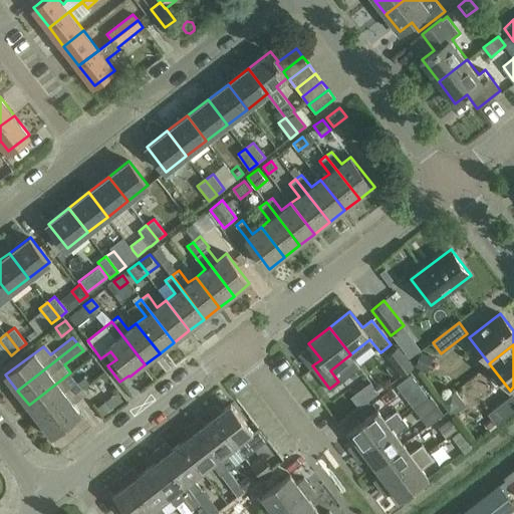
[(399,345),(386,355),(401,375),(414,365),(399,345)]
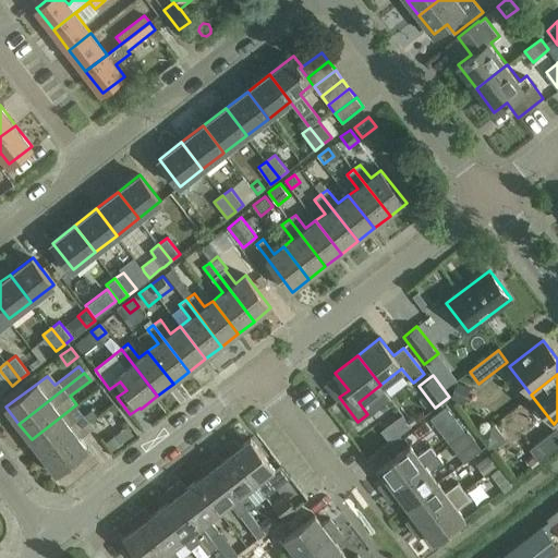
[(451,397),(462,402),(469,387),(458,383),(451,397)]
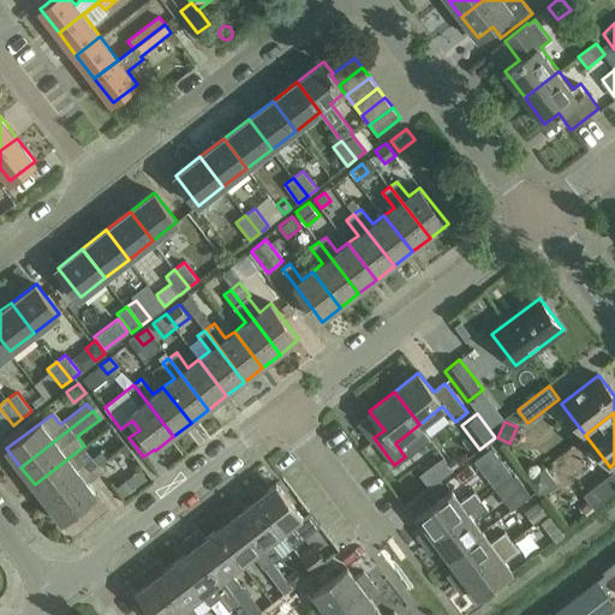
[(99,464),(84,446),(35,484),(48,502),(99,464)]
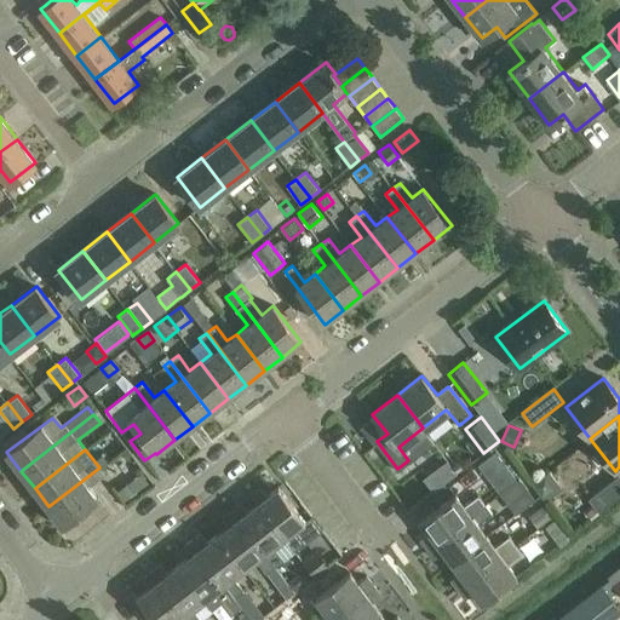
[(452,476),(458,472),(447,459),(424,477),(434,491),(452,476)]
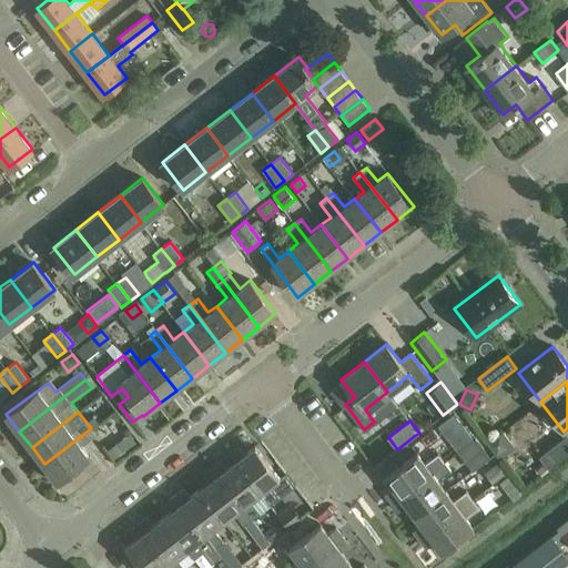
[(463,425),(449,435),(459,448),(473,438),(463,425)]
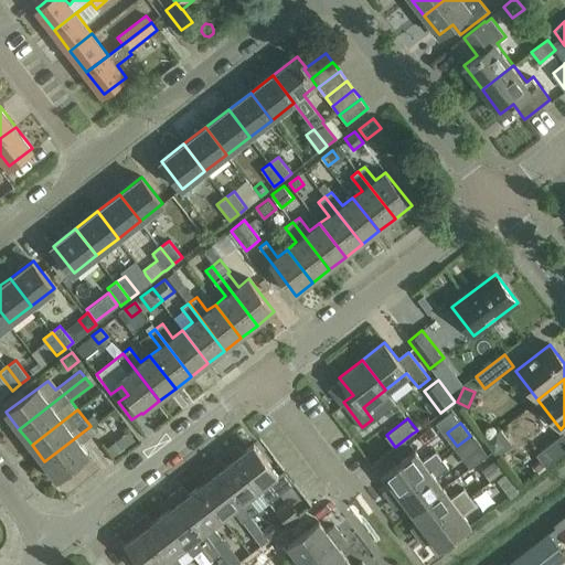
[(96,433),(91,426),(44,461),(57,479),(91,454),(82,444),(96,433)]
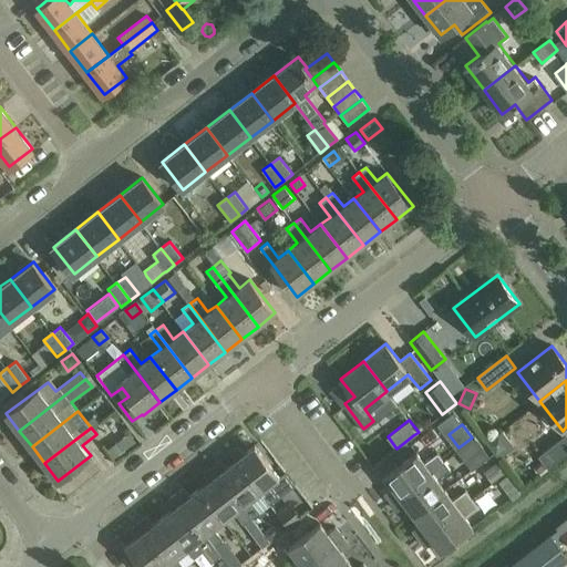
[(487,442),(498,456),(513,445),(502,431),(487,442)]
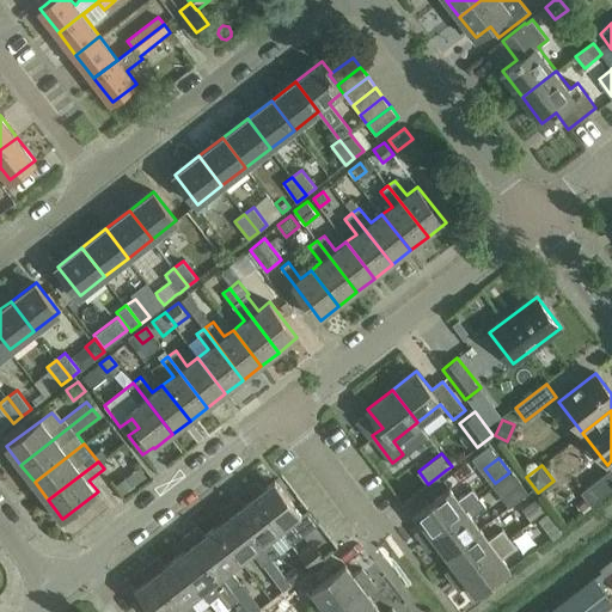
[(581,513),(592,505),(611,488),(611,467),(581,491),(585,496),(575,503),(581,513)]
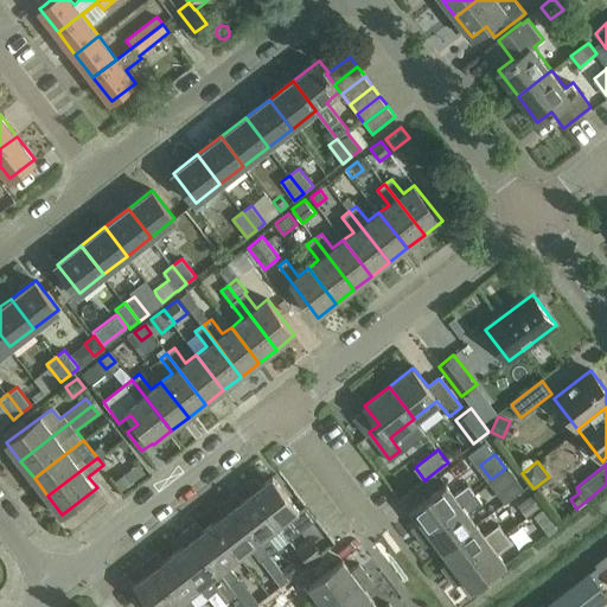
[(521,489),(505,468),(491,479),(489,480),(504,502),(521,489)]
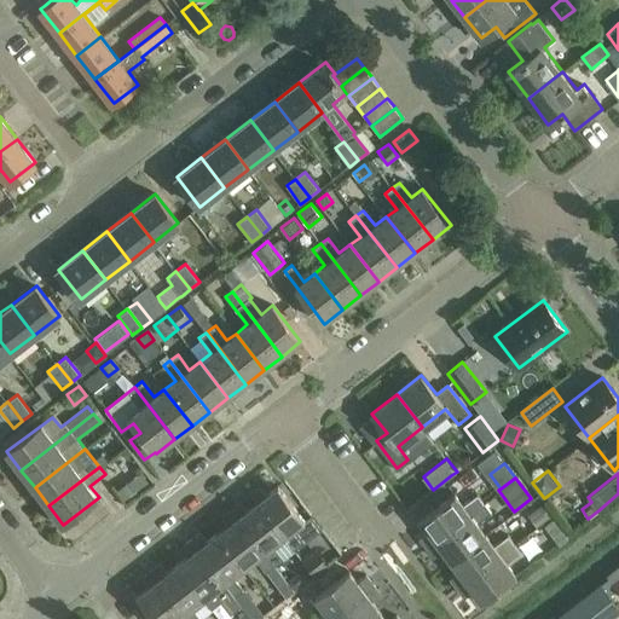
[(137,491),(129,481),(120,487),(126,497),(137,491)]
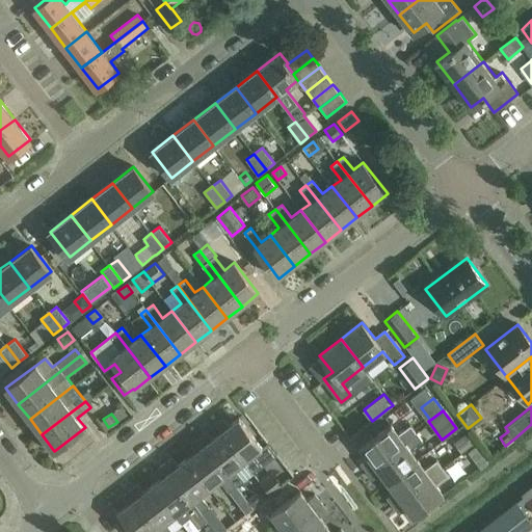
[(221,431),(244,460),(253,473),(261,467),(251,454),(262,447),(239,418),(230,425),(223,417),(215,424),(221,431)]
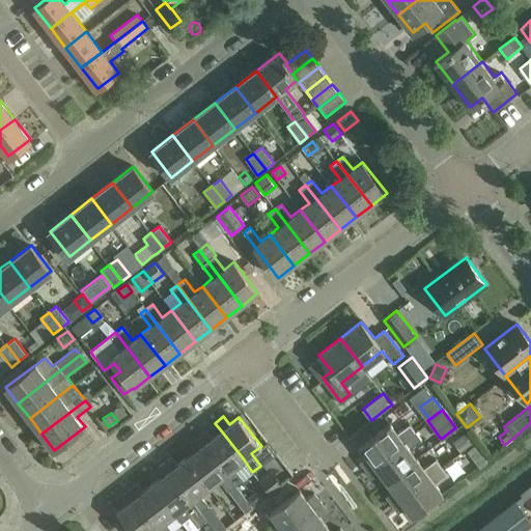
[(367,468),(415,431),(410,424),(397,434),(389,423),(360,446),(366,455),(360,460),(367,468)]
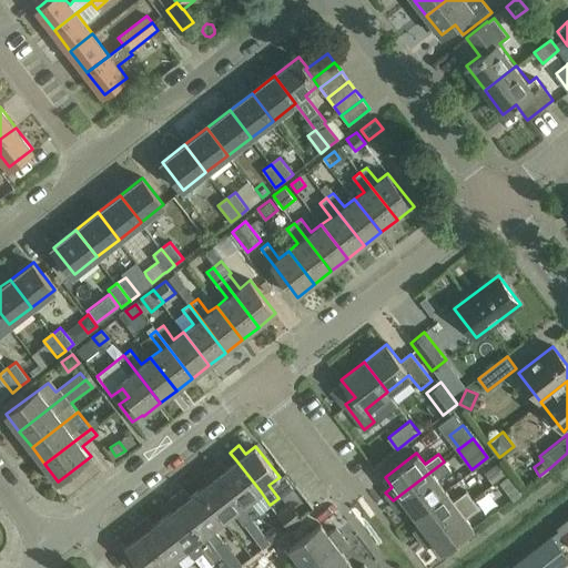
[(220,459),(211,467),(252,520),(261,514),(250,499),(261,492),(236,460),(226,468),(220,459)]
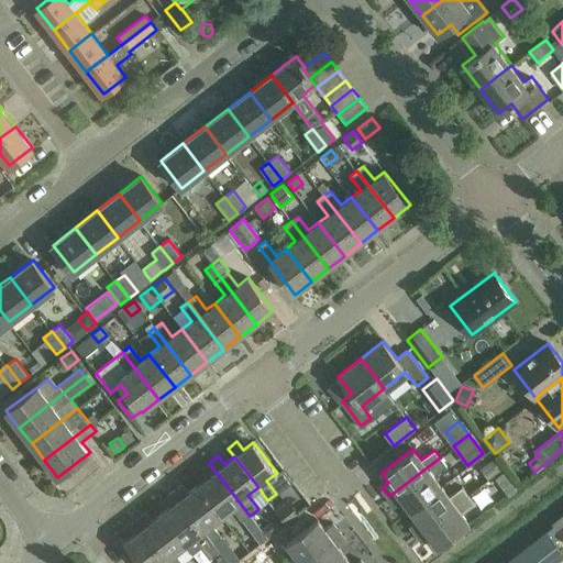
[(448,467),(440,457),(389,496),(396,505),(403,499),(409,509),(441,485),(434,477),(448,467)]
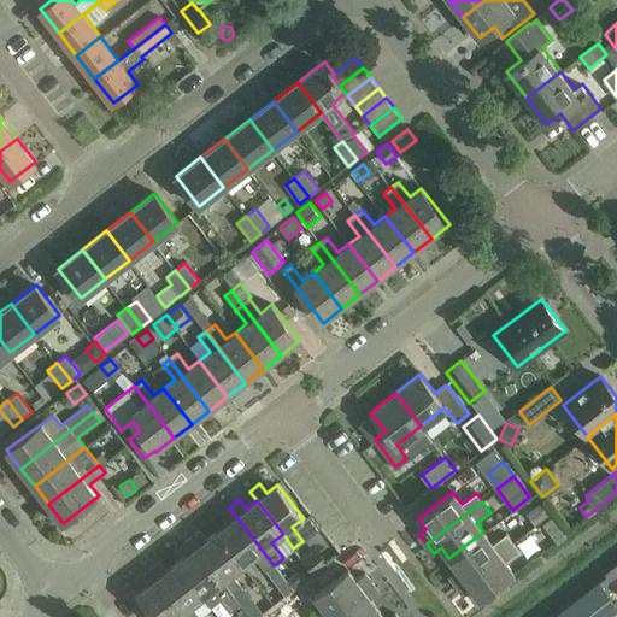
[(534,526),(540,521),(550,513),(541,503),(524,515),(534,526)]
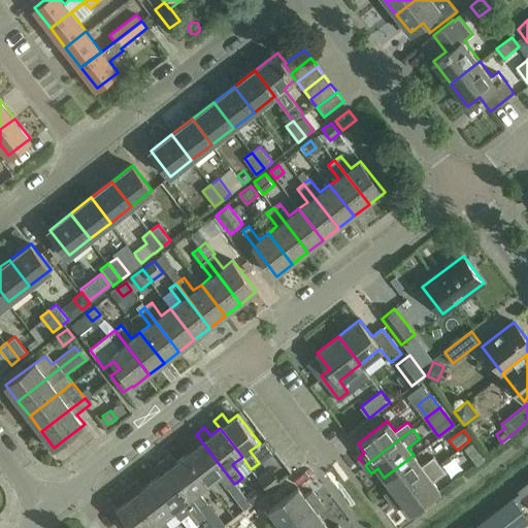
[(194,448),(186,455),(207,484),(217,476),(227,489),(234,484),(196,434),(188,440),(194,448)]
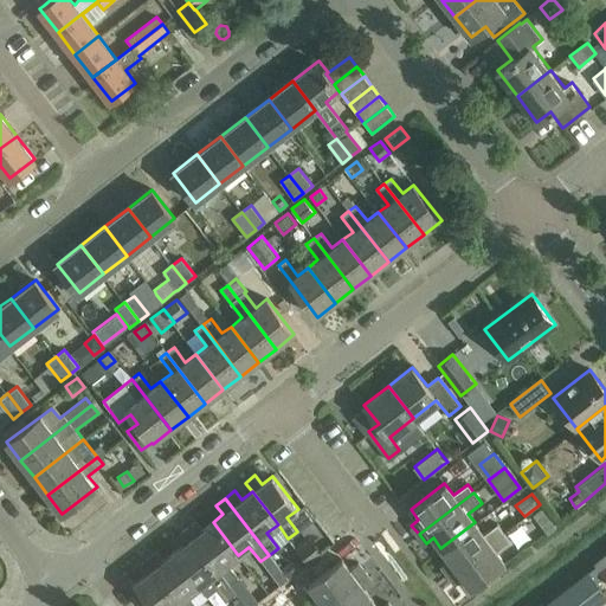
[(542,508),(533,515),(547,534),(556,527),(542,508)]
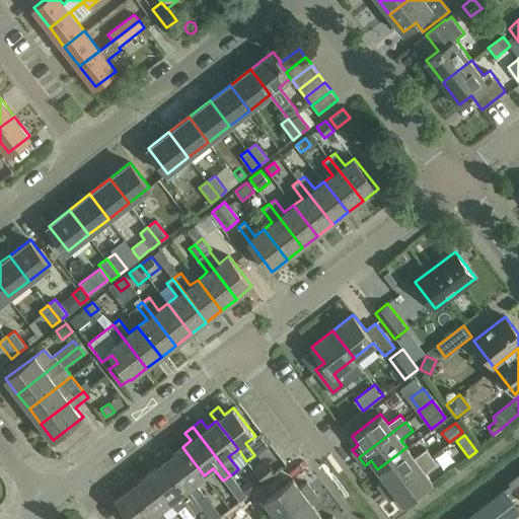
[(167,446),(159,452),(197,501),(204,495),(195,483),(204,475),(182,447),(173,454),(167,446)]
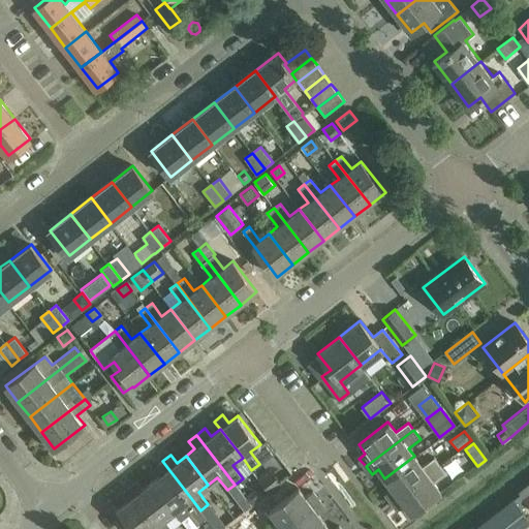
[(414,456),(384,478),(392,488),(385,493),(392,501),(439,464),(434,457),(423,467),(414,456)]
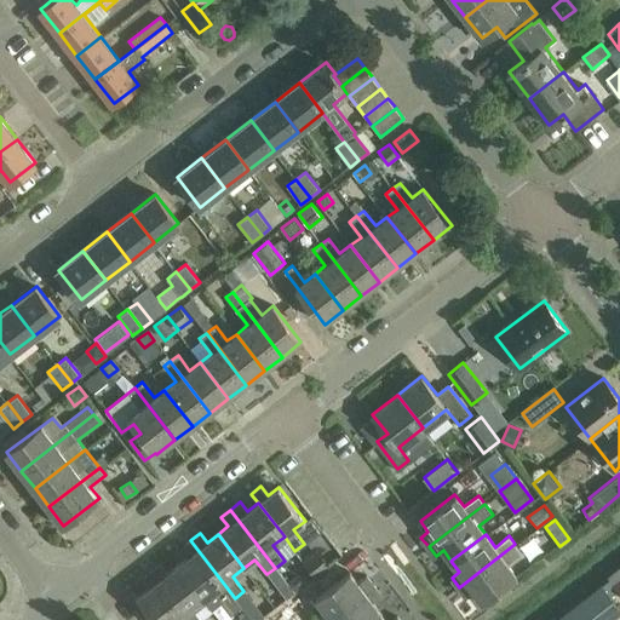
[(188,557),(177,564),(204,600),(212,610),(222,603),(231,615),(242,607),(235,598),(190,540),(181,547),(188,557)]
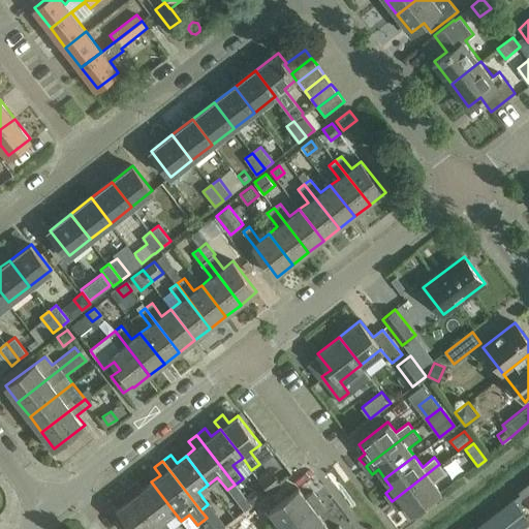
[(439,464),(392,501),(398,509),(404,504),(411,514),(440,491),(434,481),(445,472),(439,464)]
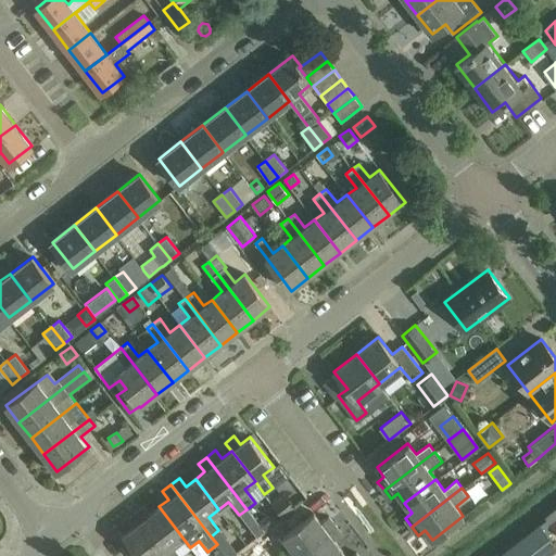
[(270,504),(281,518),(295,507),(285,493),(270,504)]
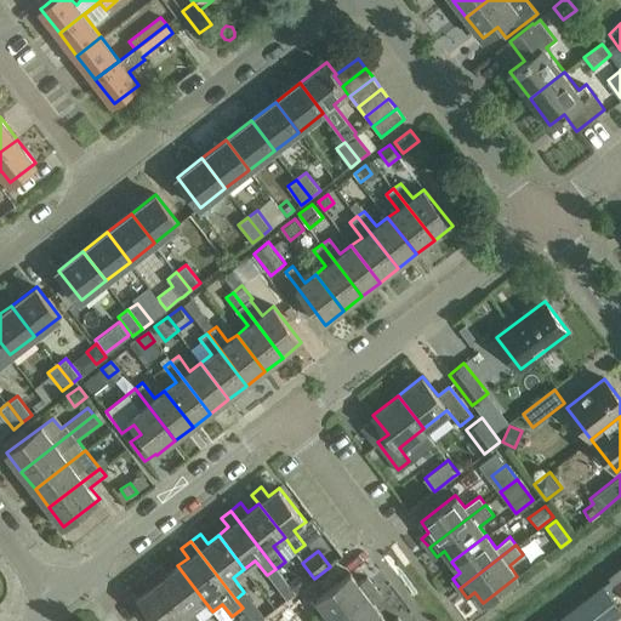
[(204,600),(177,565),(167,574),(160,565),(151,573),(188,620),(203,620),(193,608),(204,600)]
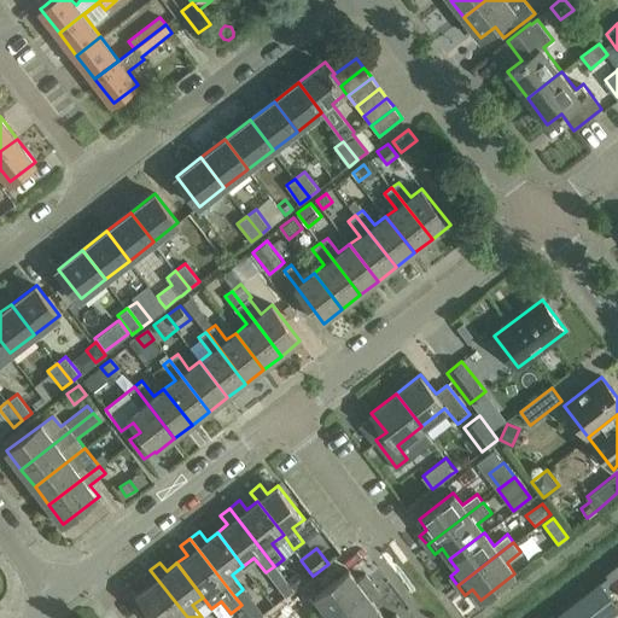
[(187,617),(150,570),(141,577),(147,586),(136,594),(155,617),(187,617)]
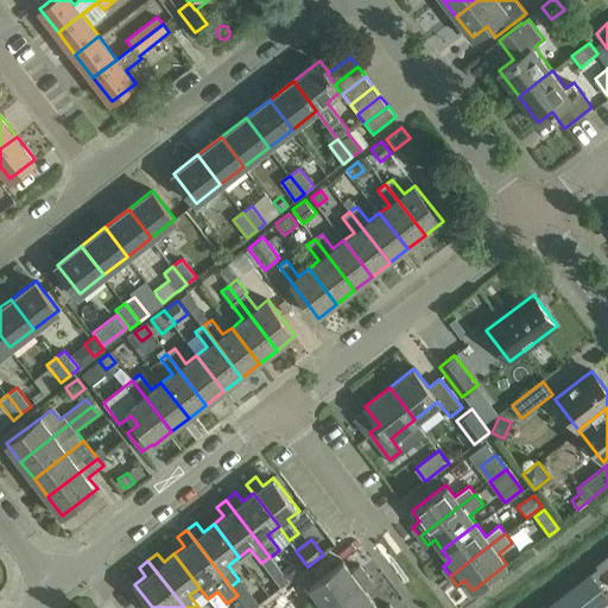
[(360,565),(352,571),(343,561),(309,586),(318,599),(304,607),(321,607),(367,575),(360,565)]
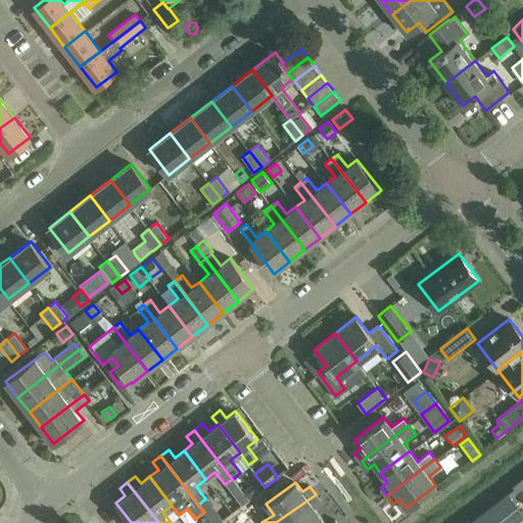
[(248,500),(256,493),(249,484),(241,490),(248,500)]
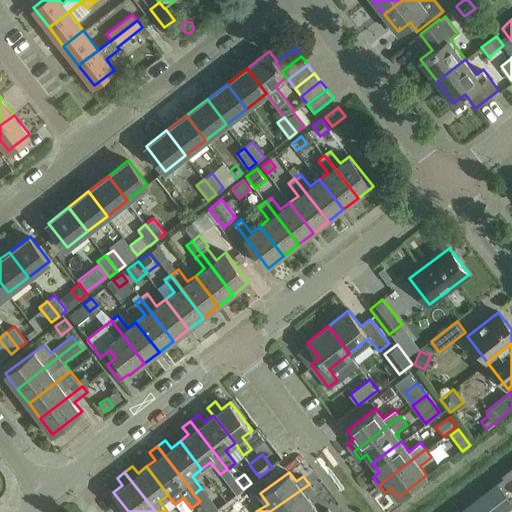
[(235,479),(229,484),(237,494),(243,489),(235,479)]
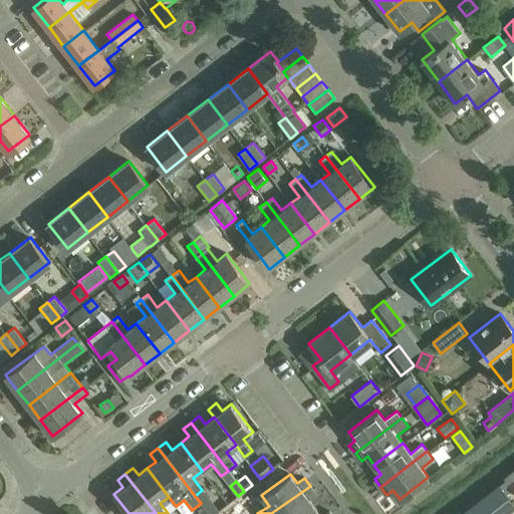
[(508,513),(513,510),(513,504),(499,485),(461,513),(508,513)]
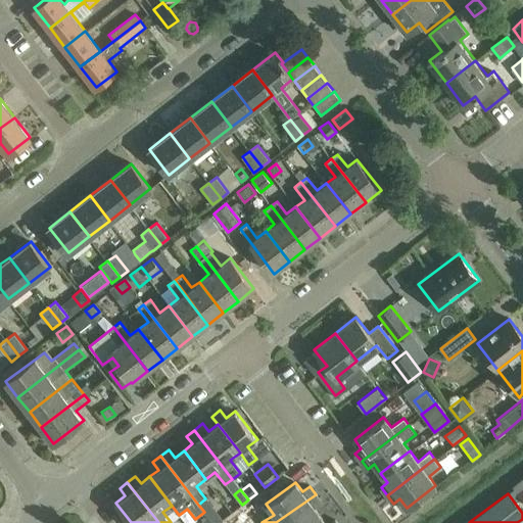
[(316,494),(276,522),(313,522),(322,517),(315,508),(322,503),(316,494)]
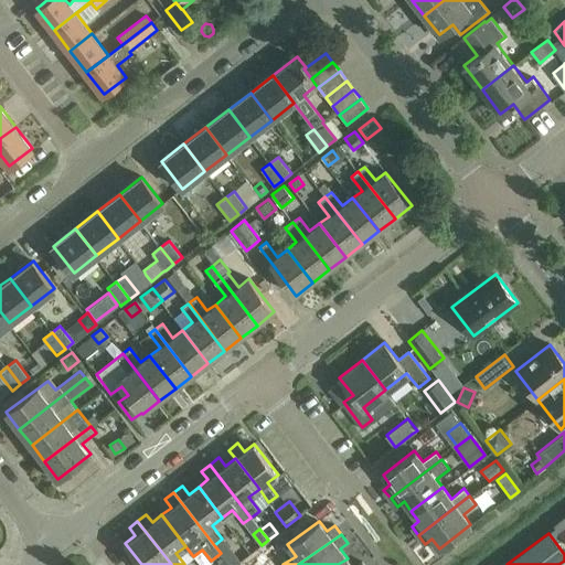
[(222,552),(232,564),(234,564),(245,557),(234,543),(222,552)]
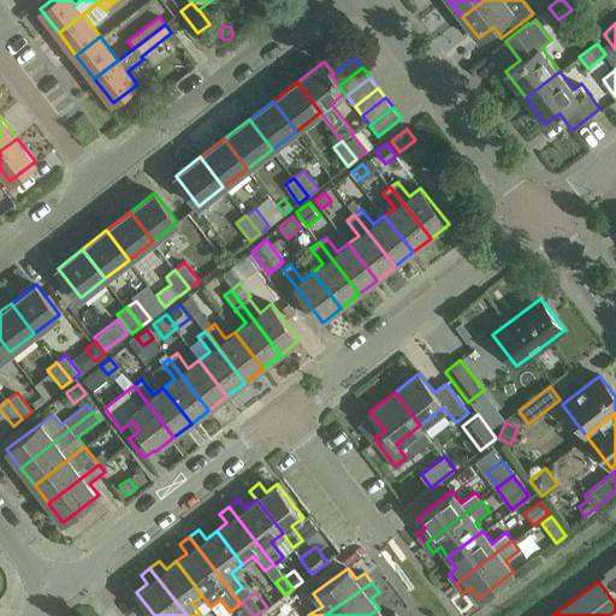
[(291,598),(268,615),(267,615),(294,615),(301,611),(291,598)]
